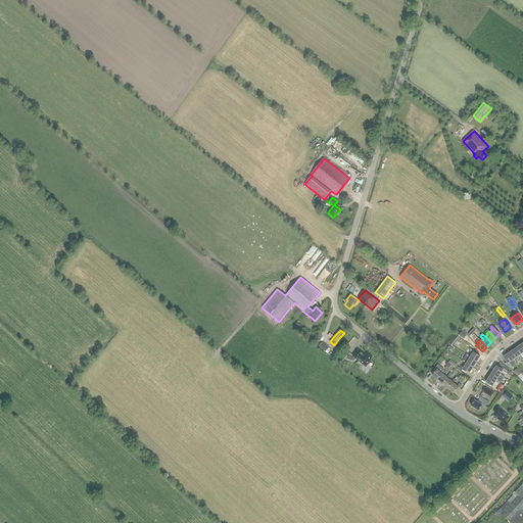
[(329,347),(323,342),(319,346),(328,353),(331,349),(329,347)]
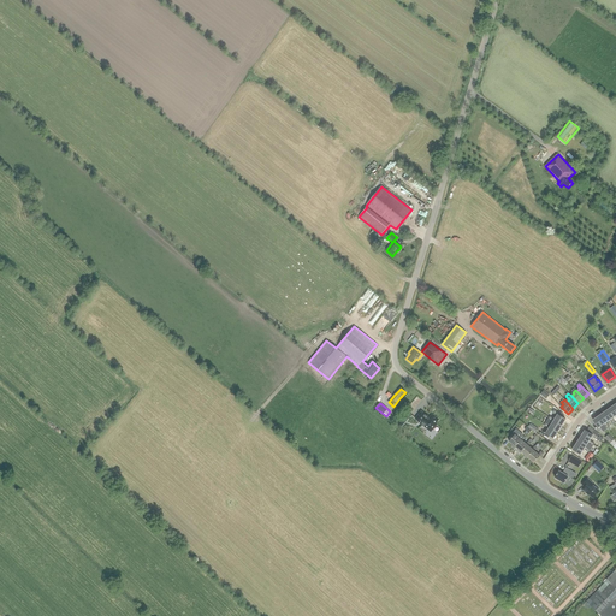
[(557,416),(555,420),(562,425),(566,420),(558,415),(558,414),(554,410),(552,413),(557,416)]
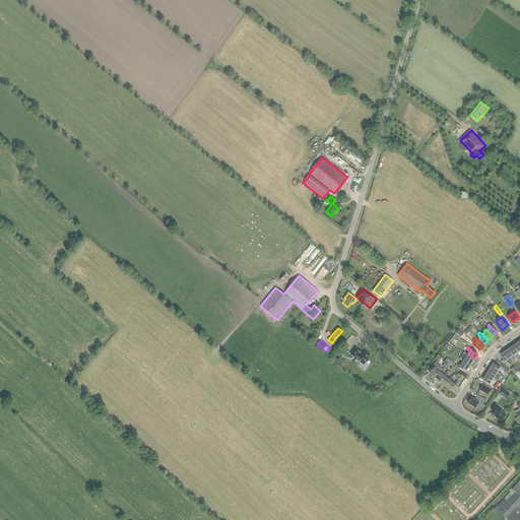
[(512,346),(507,350),(511,356),(515,354),(517,359),(519,356),(517,353),(512,346)]
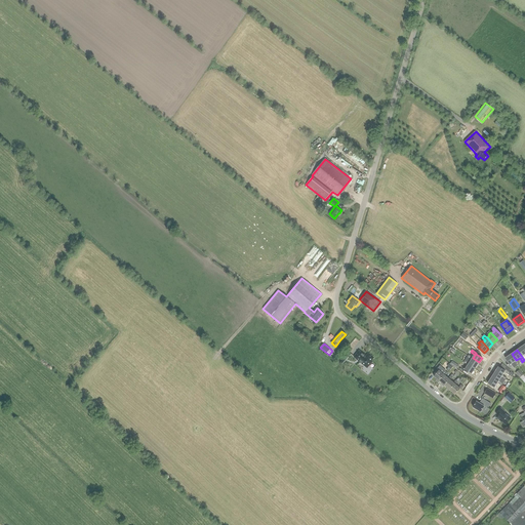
[(359,351),(355,357),(367,367),(372,362),(371,361),(373,358),(368,354),(366,357),(359,351)]
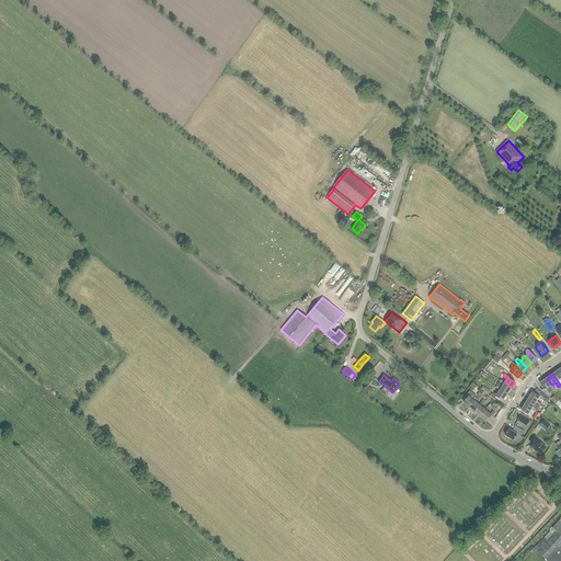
[(540,382),(545,390),(549,387),(552,390),(554,389),(551,385),(547,378),(540,382)]
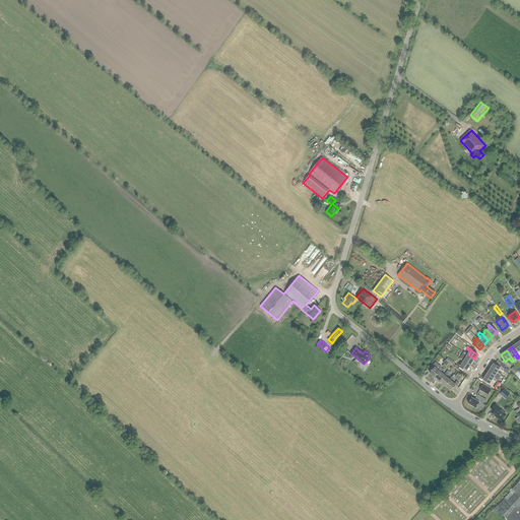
[(467,356),(464,360),(471,364),(474,359),(468,354),(464,351),(463,353),(467,356)]
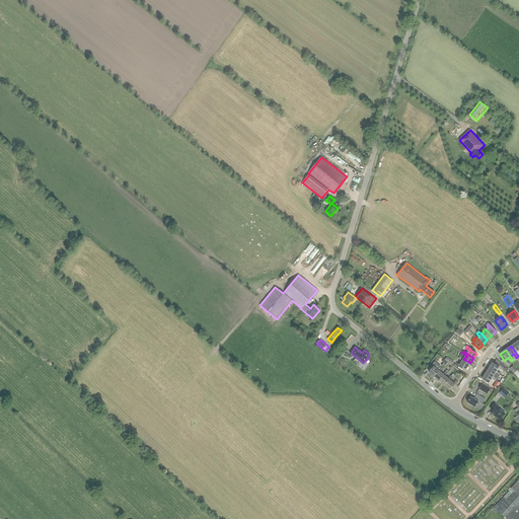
[(470,363),(463,359),(460,357),(458,359),(462,361),(459,366),(465,370),(470,363)]
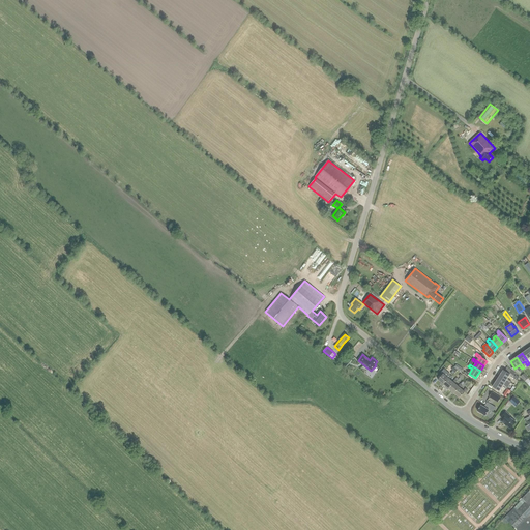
[(441,383),(440,384),(443,386),(443,385),(448,379),(449,379),(451,377),(449,375),(450,374),(444,369),(441,373),(443,374),(438,380),(441,383)]
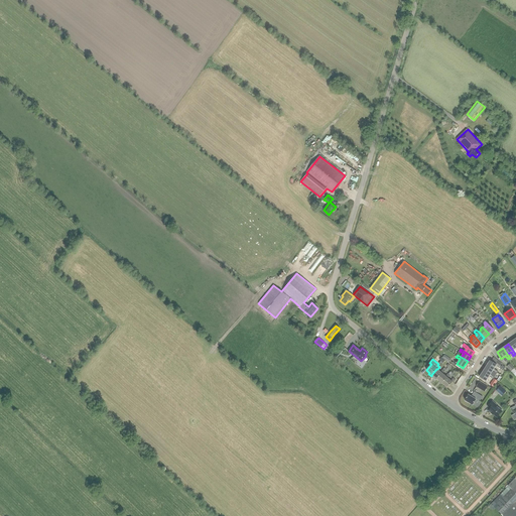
[(487,365),(494,369),(496,366),(500,368),(501,366),(500,366),(497,364),(496,365),(490,361),(487,365)]
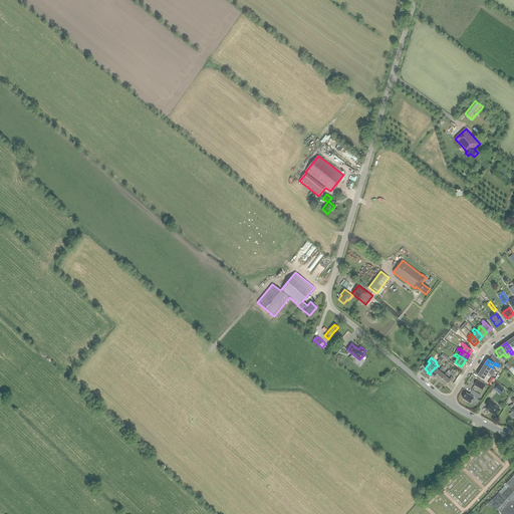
[(482,368),(488,373),(491,369),(494,372),(496,370),(492,367),(485,363),(482,368)]
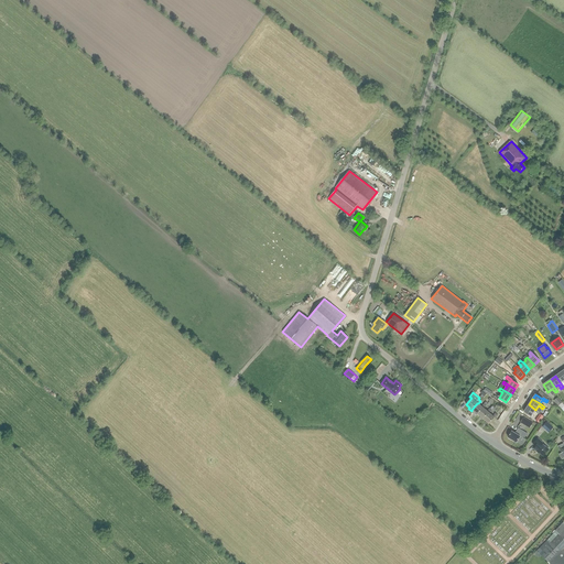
[(481,407),(478,403),(477,403),(472,410),(475,412),(475,413),(477,415),(477,414),(484,408),(484,409),(486,405),(484,403),(481,407)]
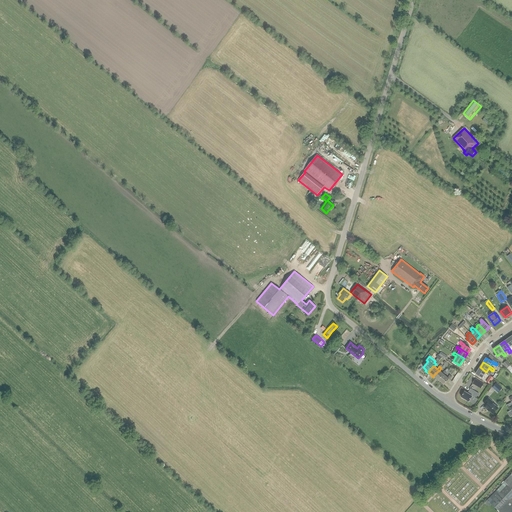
[(438,381),(438,380),(444,374),(444,375),(447,372),(446,372),(450,367),(448,366),(442,373),(439,371),(439,370),(433,376),(436,378),(435,379),(438,381)]
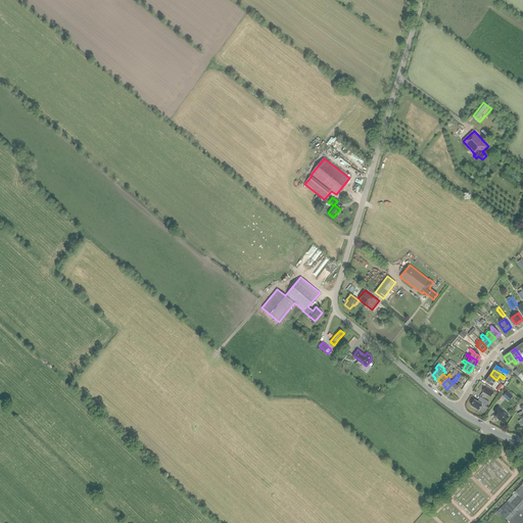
[(501,382),(496,380),(490,375),(486,382),(492,386),(495,382),(500,384),(501,382)]
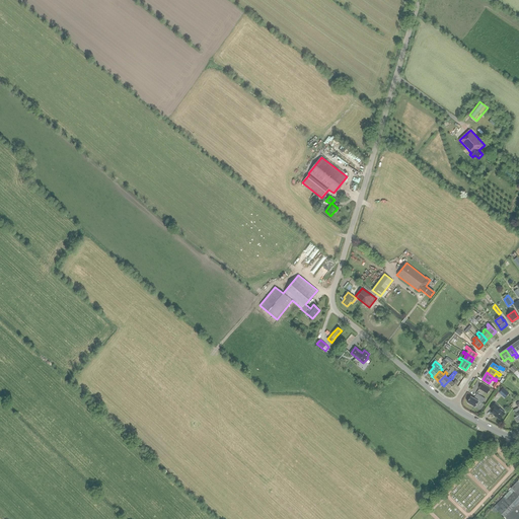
[(453,382),(450,380),(450,379),(444,385),(448,388),(447,389),(449,391),(450,390),(455,384),(455,385),(458,382),(456,380),(453,382)]
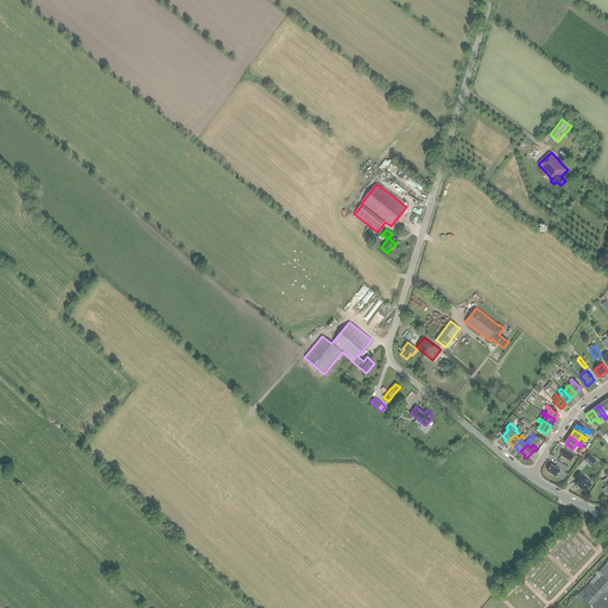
[(593,464),(596,461),(590,455),(587,458),(593,464)]
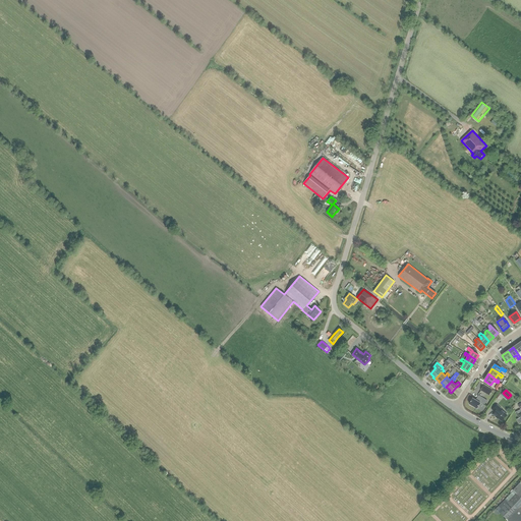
[(477,409),(480,403),(484,406),(487,401),(478,396),(475,400),(472,399),(469,404),(477,409)]
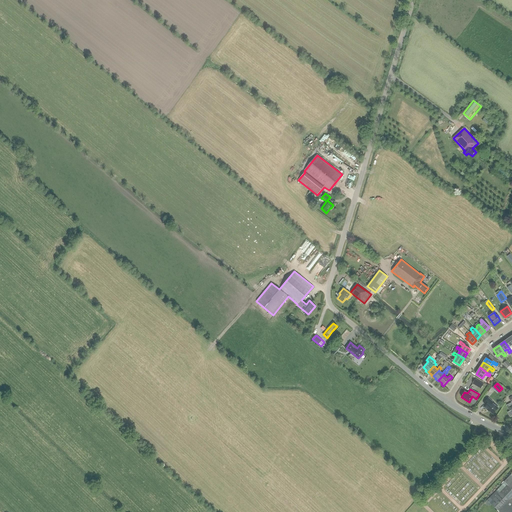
[(493,414),(498,408),(492,402),(488,398),(484,403),(486,405),(484,407),(488,410),(493,414)]
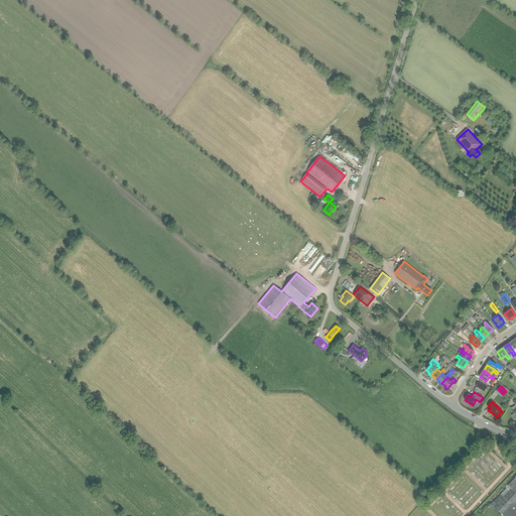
[(515,515),(515,478),(509,486),(492,504),(494,507),(504,515),(503,515),(515,515)]
